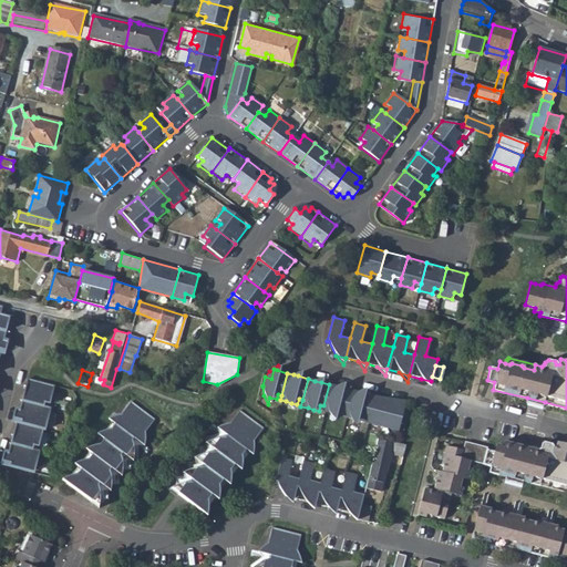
[(431,381),(421,379),(429,388),(431,381)]
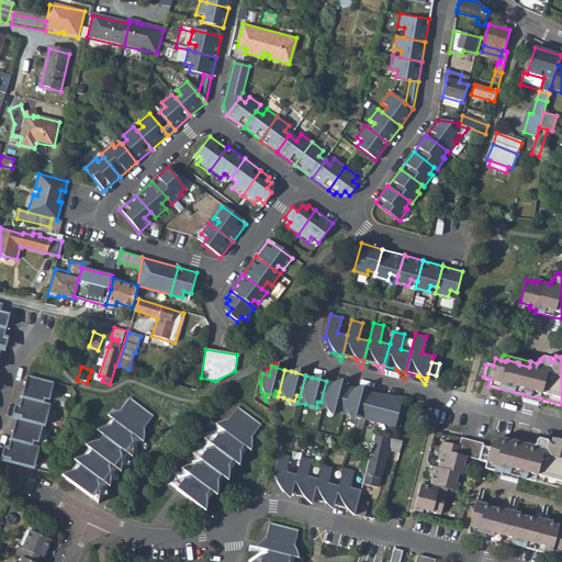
[(27,378),(23,398),(44,404),(45,401),(49,402),(54,384),(27,378)]
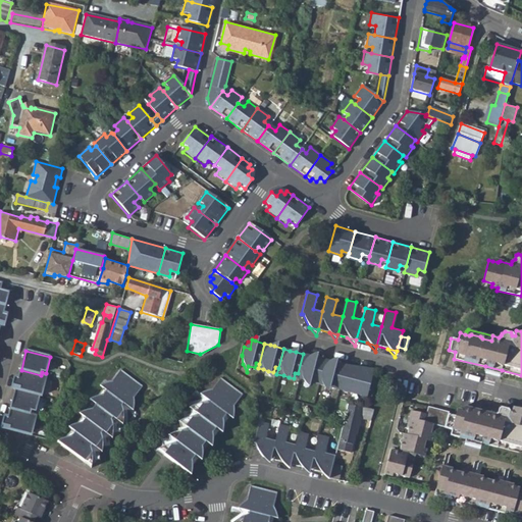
[(298,373),(297,379),(303,381),(308,382),(313,384),(315,378),(318,379),(323,360),(315,358),(310,356),(303,354),(298,373)]
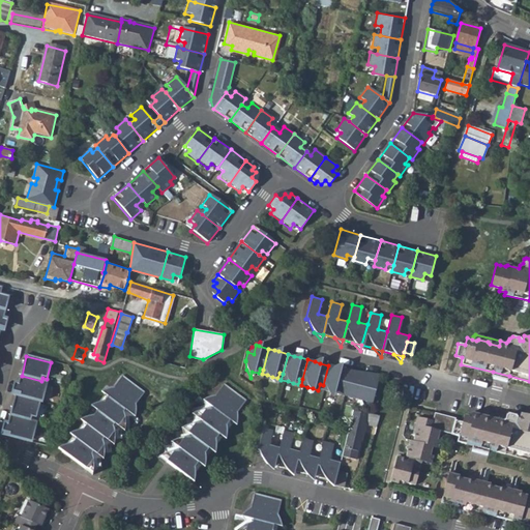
[(323,385),(321,390),(327,392),(332,393),(339,395),(341,389),(343,390),(349,371),(341,369),(335,366),(328,365),(323,385)]
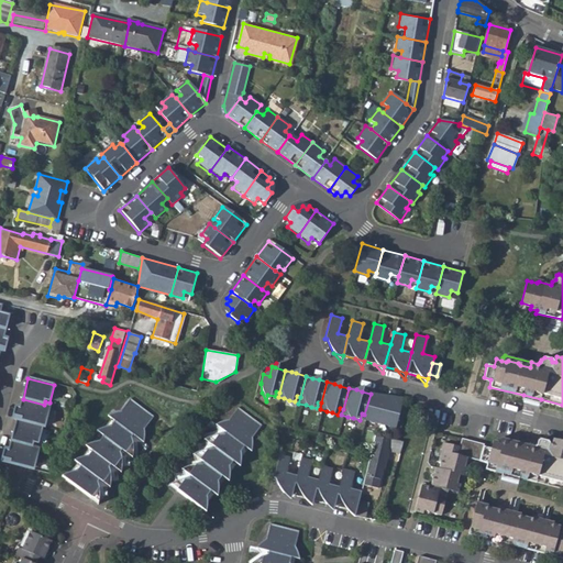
[(371,394),(364,415),(368,416),(366,421),(392,430),(401,397),(389,395),(384,397),(371,394)]
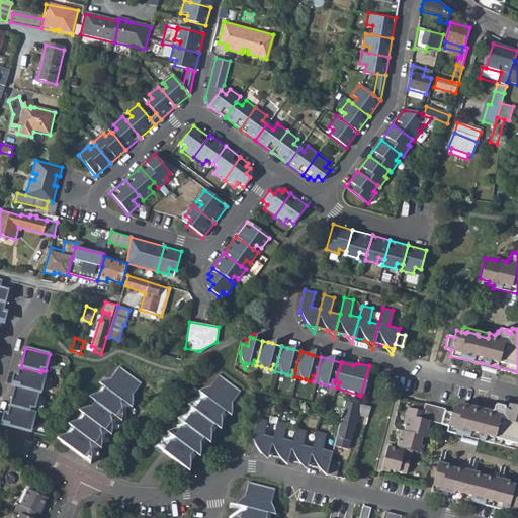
[(19,376),(16,387),(35,393),(36,389),(44,390),(48,374),(40,372),(21,367),(19,376)]
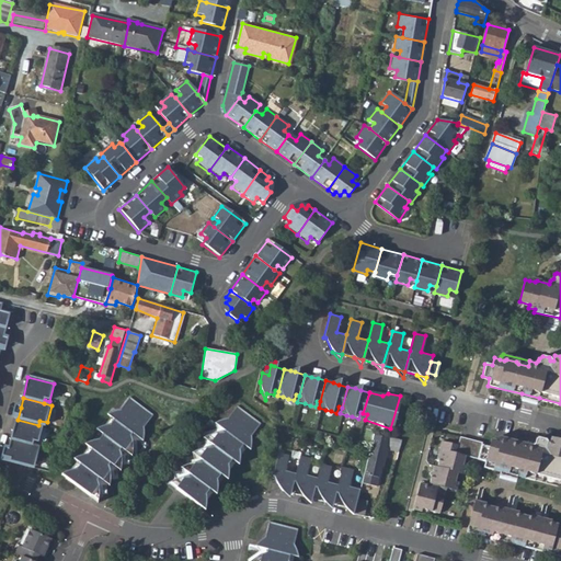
[(122,415),(105,416),(116,424),(132,437),(141,445),(145,431),(156,419),(134,401),(122,415)]
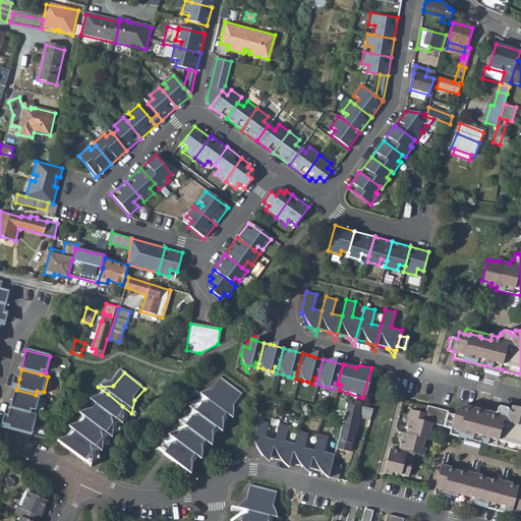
[(210,390),(198,394),(210,402),(225,414),(230,418),(231,406),(240,394),(220,379),(212,390),(210,390)]
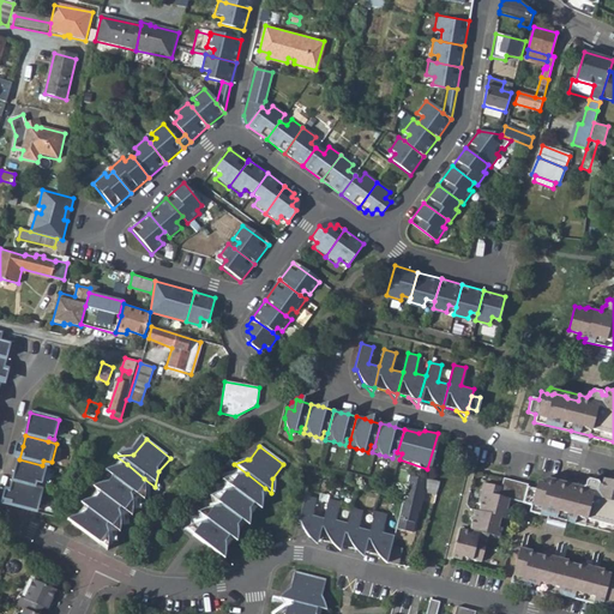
[(19,459),(13,482),(37,488),(37,486),(43,487),(47,467),(42,465),(19,459)]
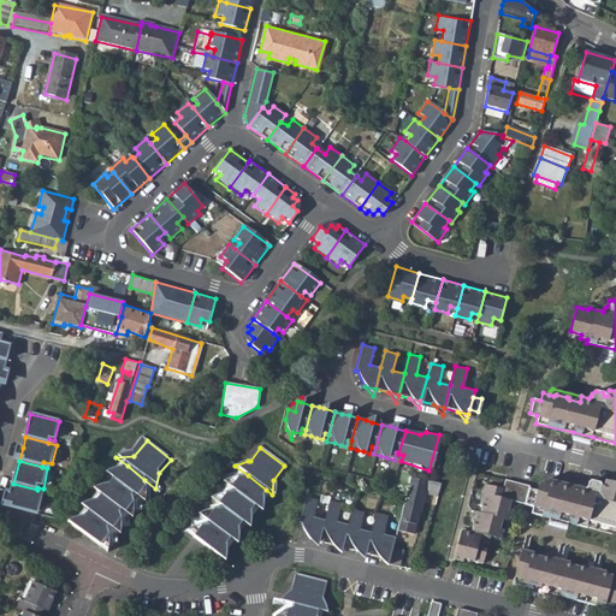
[(128,466),(116,480),(132,495),(138,499),(147,490),(142,483),(144,480),(128,466)]
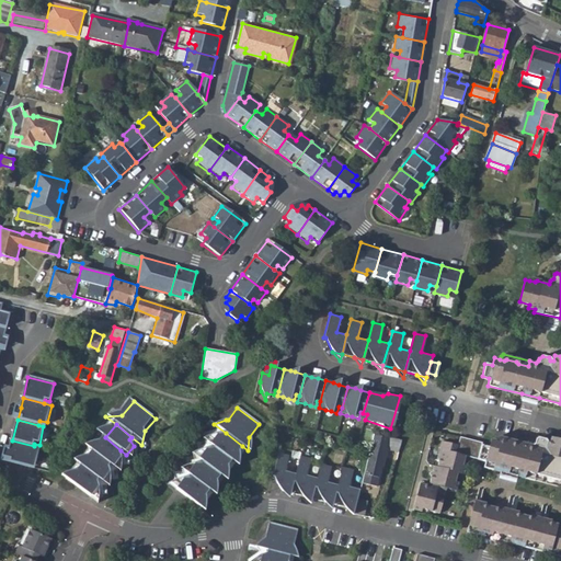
[(216,435),(209,444),(215,447),(231,460),(242,446),(226,433),(222,437),(216,435)]
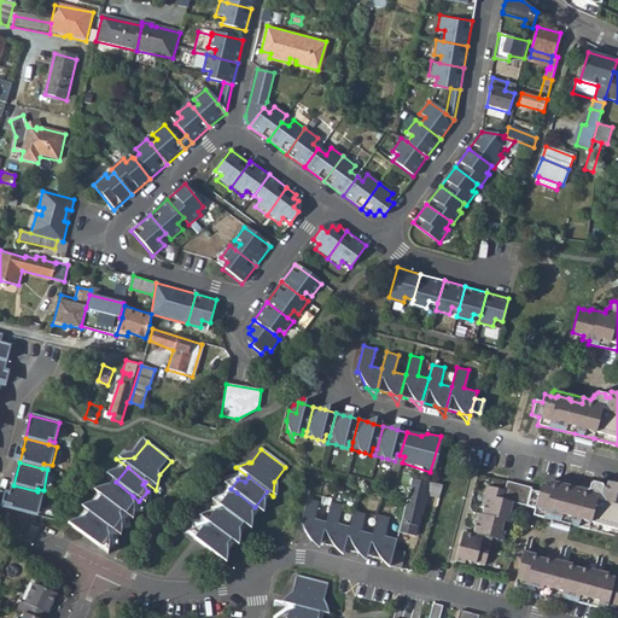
[(404,506),(400,529),(415,532),(420,514),(421,514),(426,495),(425,494),(426,485),(430,487),(431,481),(412,477),(404,506)]
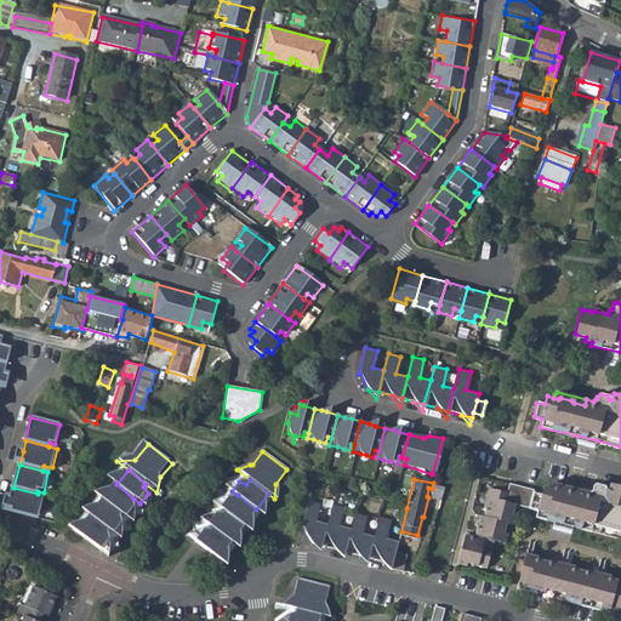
[(463,534),(456,565),(466,568),(466,565),(485,570),(490,551),(488,551),(490,540),(506,543),(507,535),(503,534),(507,523),(513,524),(514,517),(512,516),(514,506),(539,511),(537,518),(554,522),(574,527),(620,537),(620,485),(609,483),(608,490),(604,489),(603,486),(597,485),(594,488),(593,493),(590,494),(588,497),(556,489),(554,491),(548,489),(542,488),(541,495),(531,494),(533,490),(507,484),(505,493),(486,489),(483,506),(485,510),(484,516),(479,514),(478,520),(474,523),(477,527),(474,534),(471,535),(463,534)]
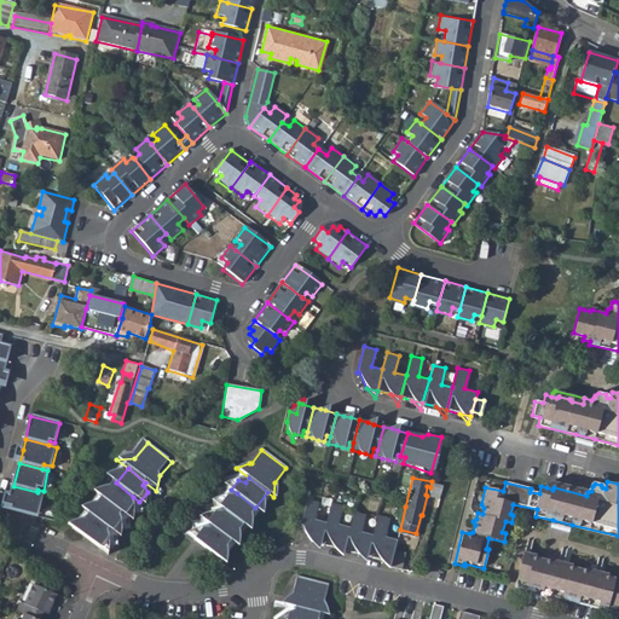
[(109,491),(102,501),(119,514),(126,520),(134,508),(131,499),(133,497),(116,482),(109,491)]
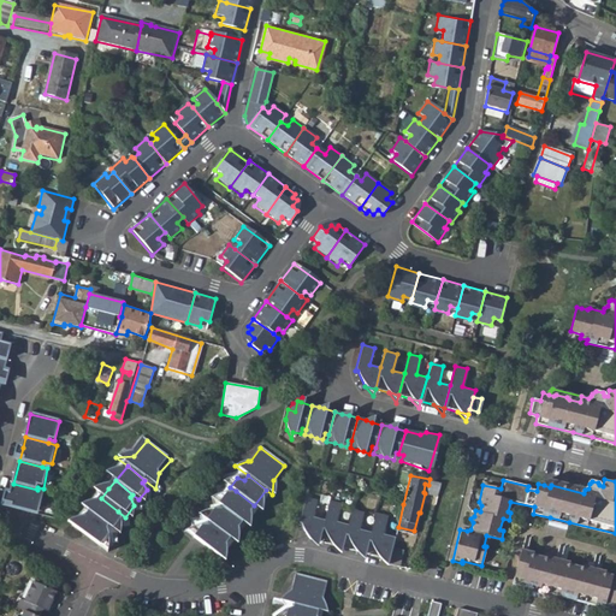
[(544,483),(544,485),(550,487),(551,485),(584,493),(585,490),(585,489),(548,480),(544,483)]
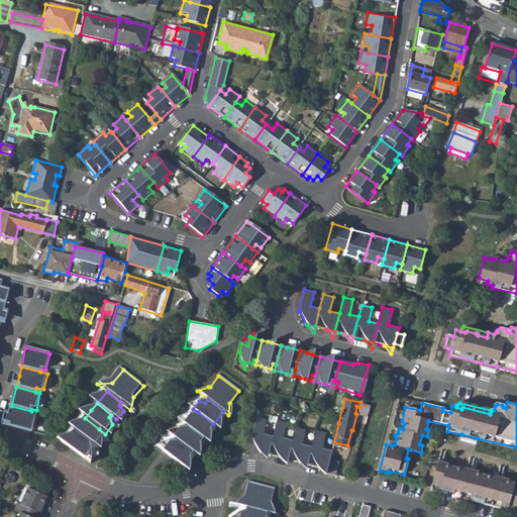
[(9,415),(7,425),(26,430),(27,428),(33,430),(38,413),(31,411),(11,406),(9,415)]
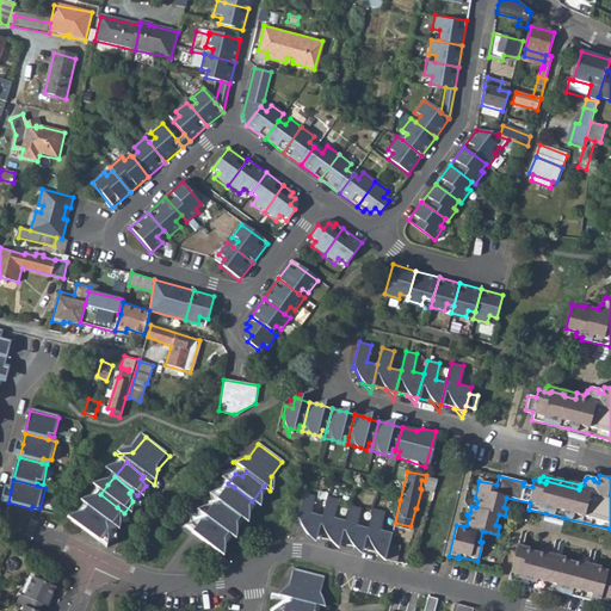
[(223,489),(215,500),(221,505),(239,519),(252,501),(234,487),(232,491),(223,489)]
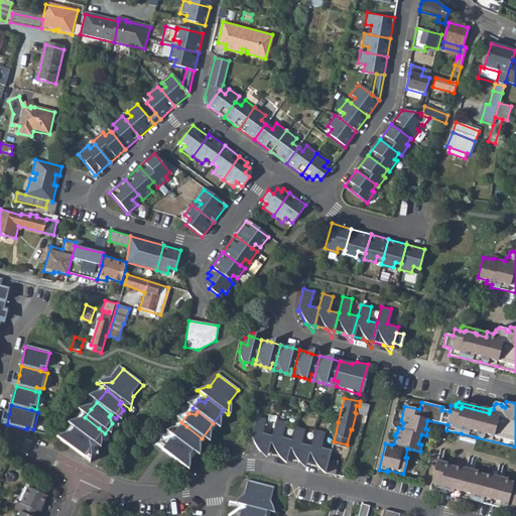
[(80,423),(74,430),(89,442),(94,446),(101,437),(98,430),(99,428),(85,417),(80,423)]
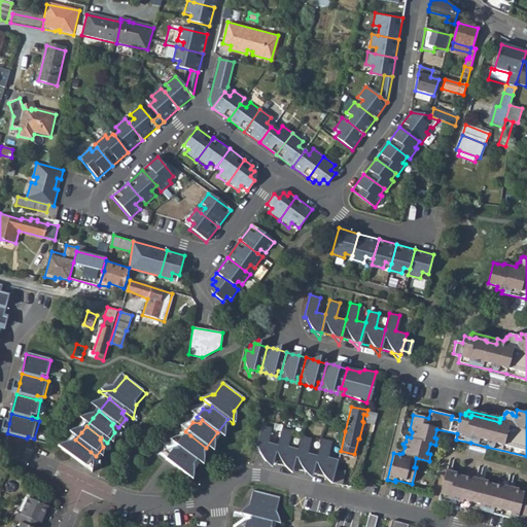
[(260,426),(255,448),(257,449),(265,462),(271,464),(275,447),(266,444),(270,428),(260,426)]
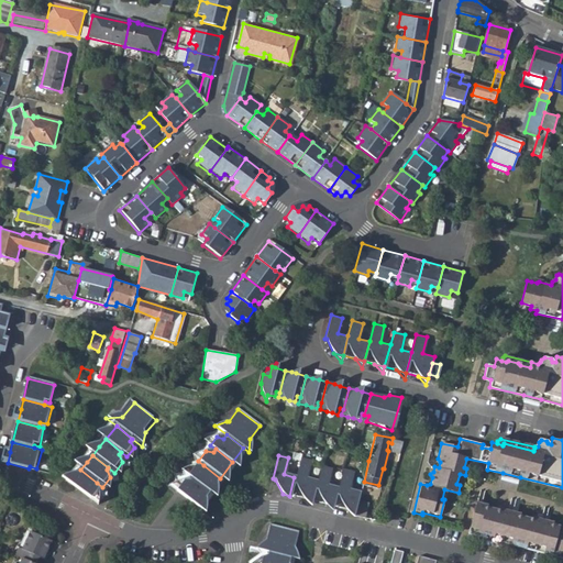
[(294,477),(289,496),(306,500),(311,501),(318,481),(307,478),(310,463),(299,460),(294,477)]
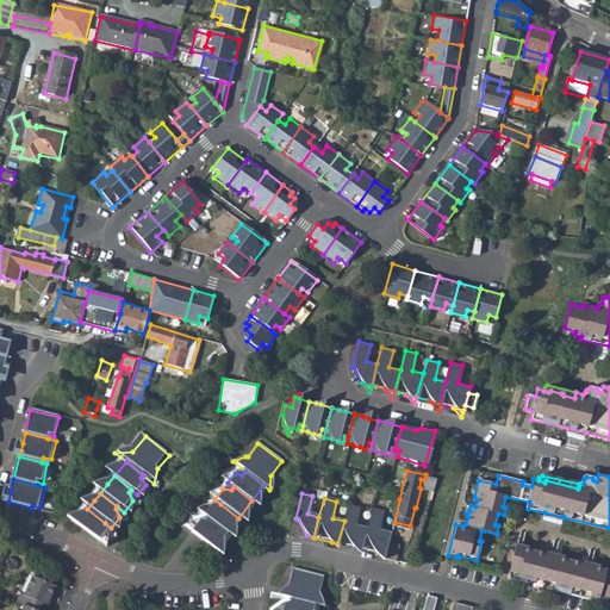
[(210,506),(203,516),(207,521),(225,535),(238,518),(221,504),(217,508),(210,506)]
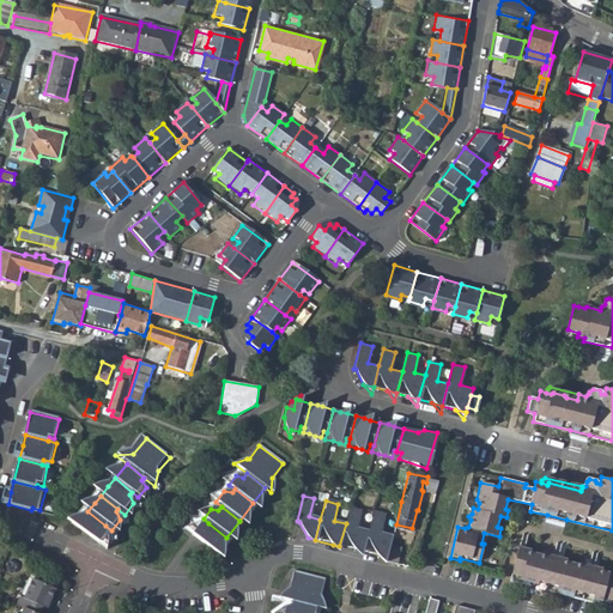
[(346,523),(339,546),(353,551),(362,552),(366,532),(356,529),(360,511),(350,508),(346,523)]
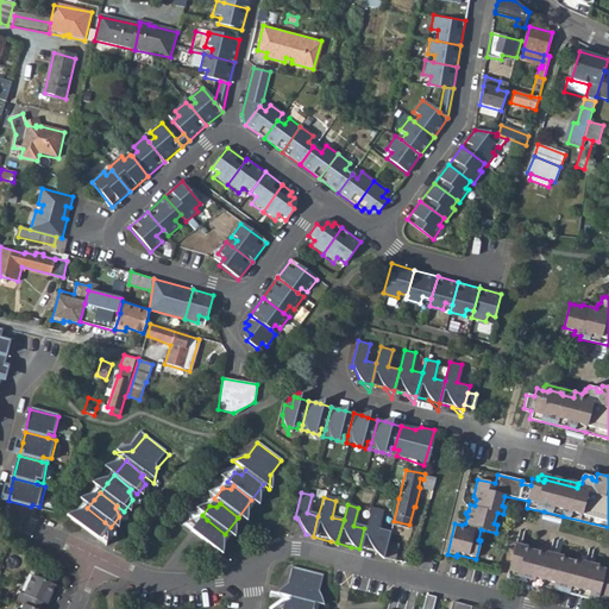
[(87,508),(74,525),(96,544),(106,532),(102,525),(105,522),(87,508)]
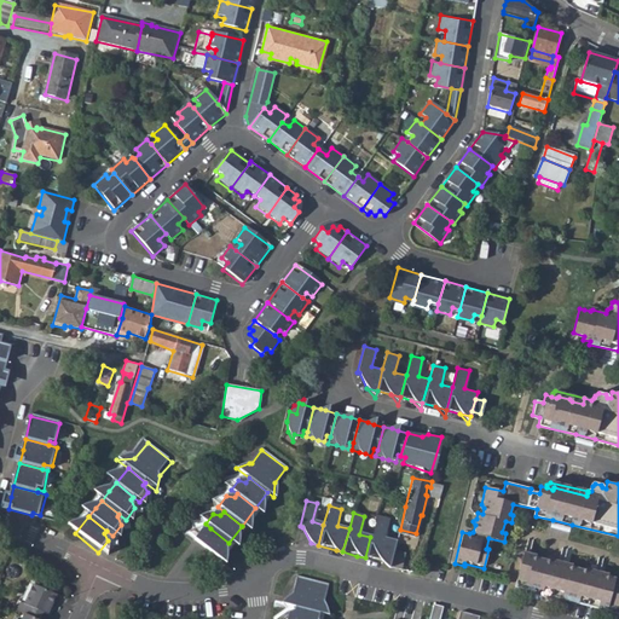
[(370,537),(365,557),(382,562),(392,565),(394,555),(397,542),(382,538),(387,521),(376,518),(370,537)]
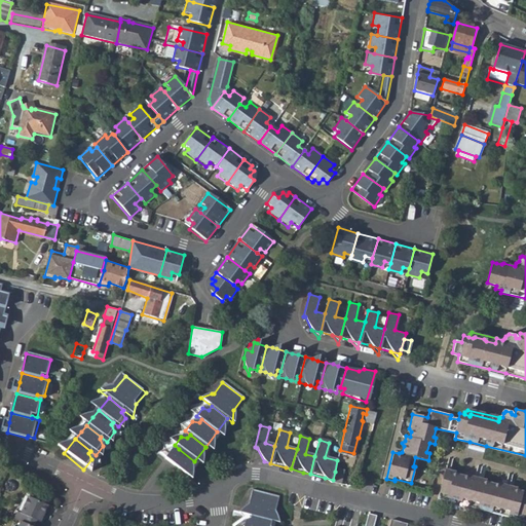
[(171,450),(163,459),(184,475),(194,461),(179,449),(177,451),(171,450)]
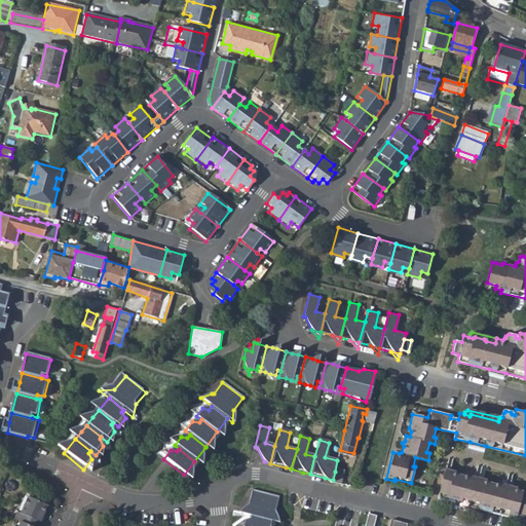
[(333,480),(332,484),(342,487),(344,474),(335,472),(333,480)]
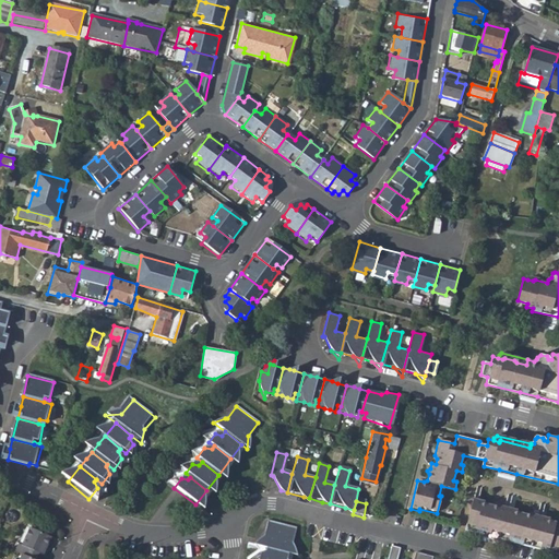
[(472,507),(465,531),(483,535),(502,539),(558,552),(558,521),(548,519),(546,520),(528,516),(527,514),(515,511),(512,512),(488,507),(489,504),(484,503),(482,504),(473,502),(471,504),(472,507)]
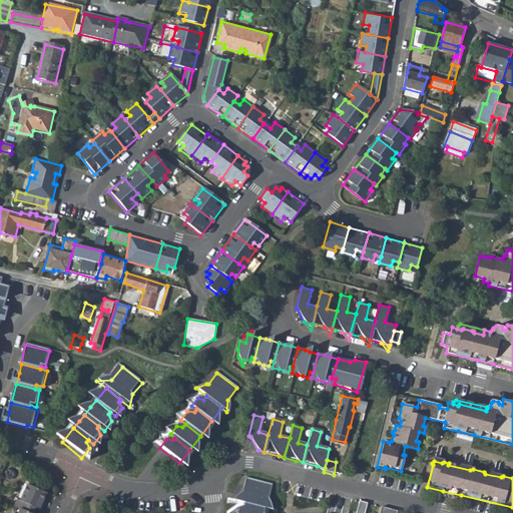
[(242,494),(232,502),(245,505),(265,510),(273,512),(267,502),(272,486),(246,479),(242,494)]
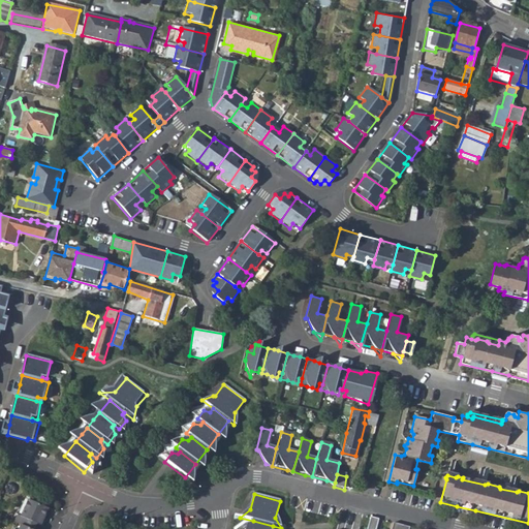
[(14,514),(11,521),(17,524),(29,528),(32,522),(38,525),(45,508),(36,504),(27,500),(25,499),(18,516),(14,514)]
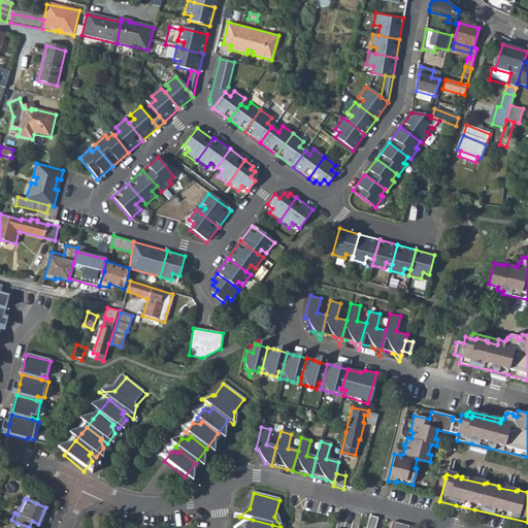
[(408,527),(409,527),(393,524),(392,527),(376,527),(378,521),(370,519),(367,527),(408,527)]
